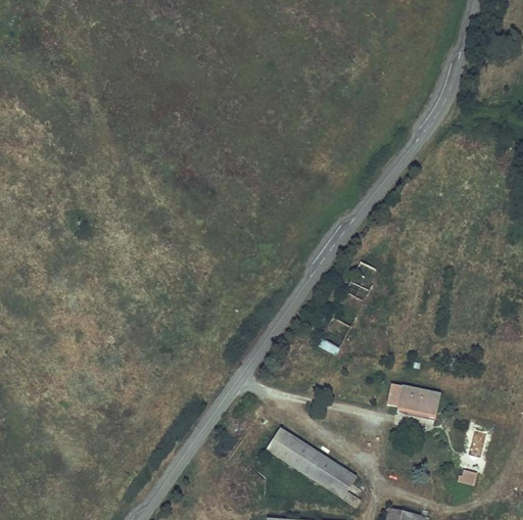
[(321,336),(318,343),(336,352),(340,346),(321,336)]
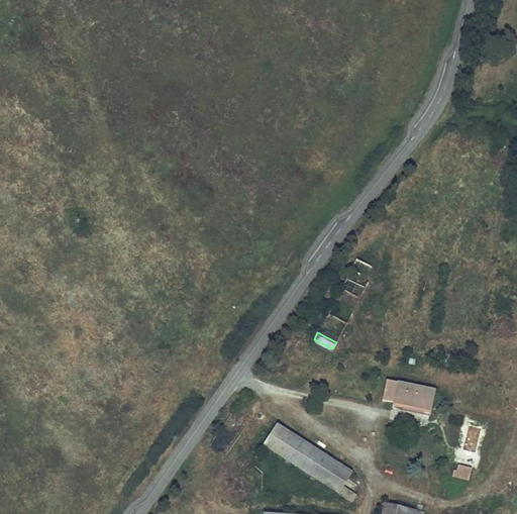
[(450,365),(453,353),(445,350),(444,354),(442,354),(440,362),(450,365)]
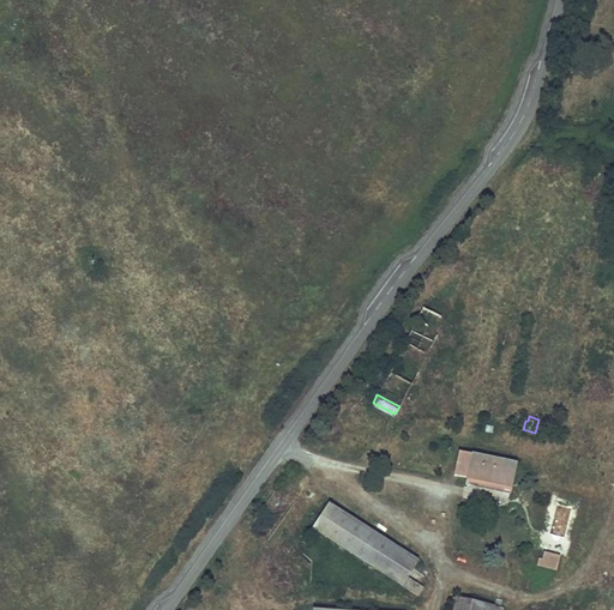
[(517,460),(459,448),(455,472),(467,475),(467,477),(488,482),(489,478),(495,478),(494,483),(511,487),(517,460)]
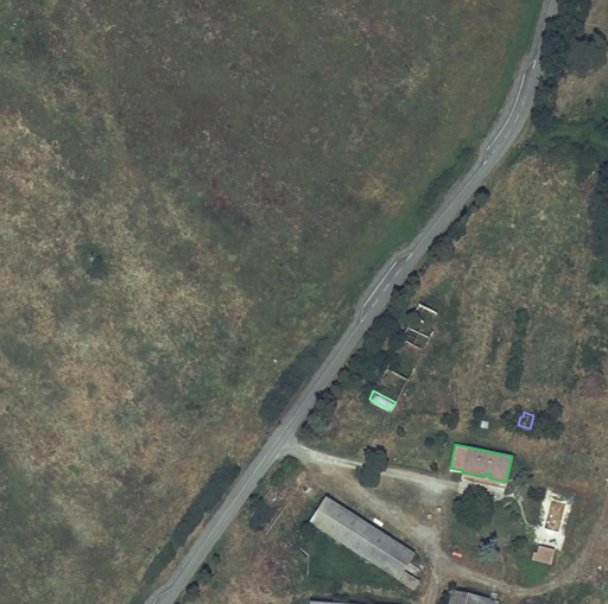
[(415,552),(325,495),(309,521),(398,578),(399,578),(404,568),(415,552)]
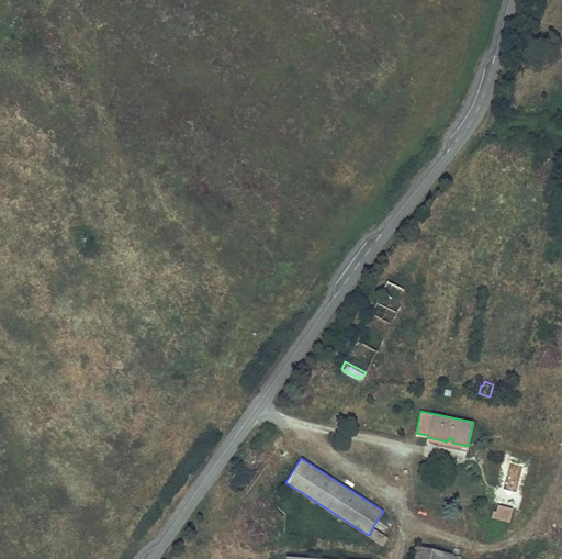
[(513,509),(498,505),(496,512),(493,511),(492,515),(509,520),(513,509)]
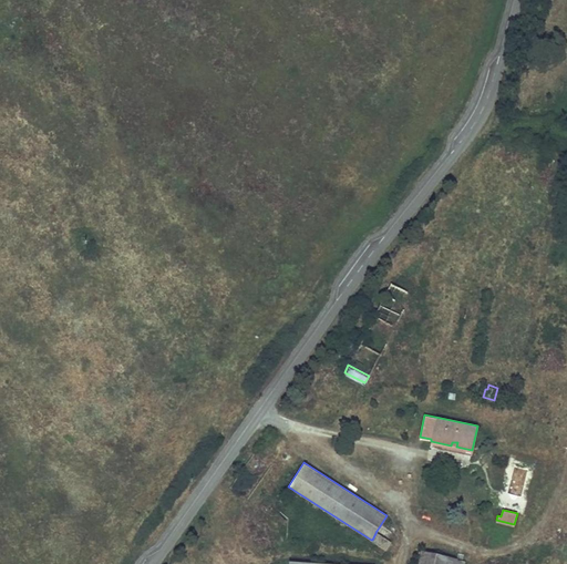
[(391,540),(389,539),(377,531),(372,540),(385,549),(391,540)]
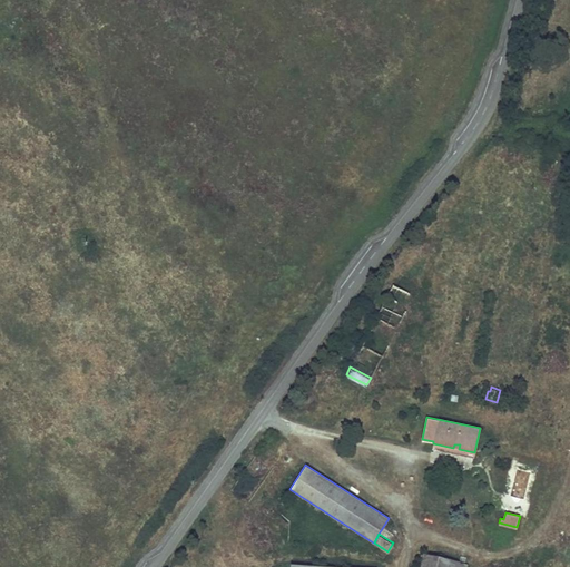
[(465,566),(467,563),(423,554),(420,566),(465,566)]
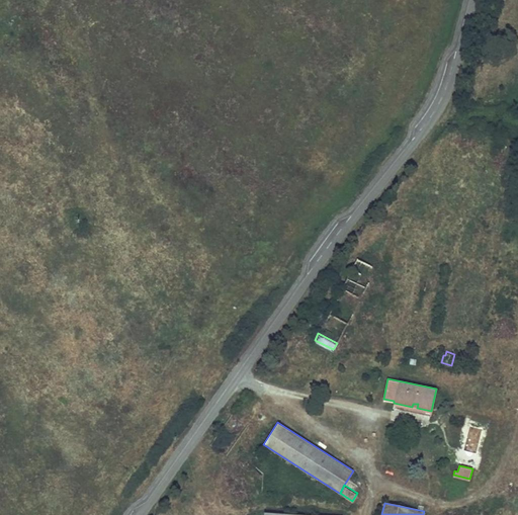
All buildings are outlined.
